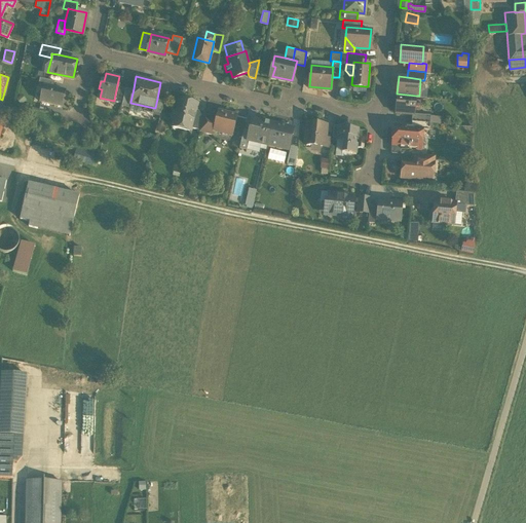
[(44,84),(53,86),(54,80),(39,77),(38,83),(44,84)]
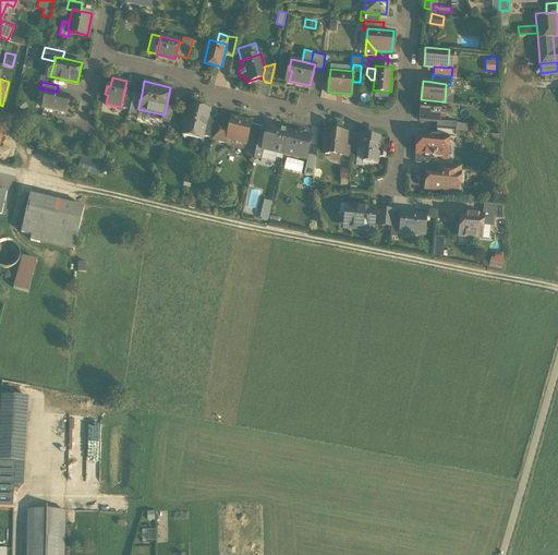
[(43,107),(64,111),(69,94),(57,92),(47,89),(43,107)]
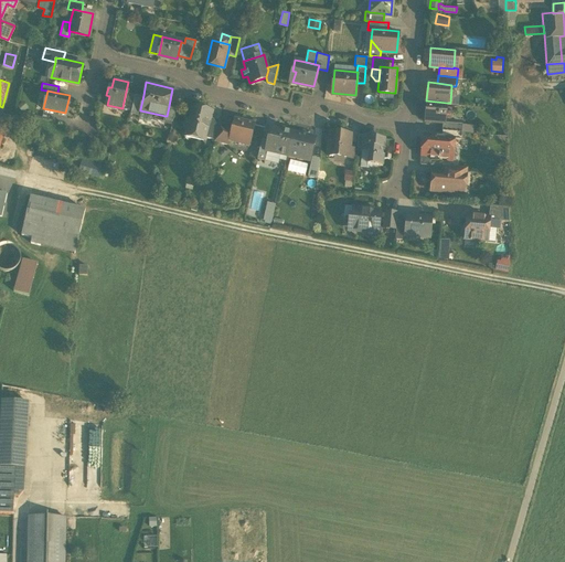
[(123,107),(131,109),(135,93),(126,92),(123,107)]
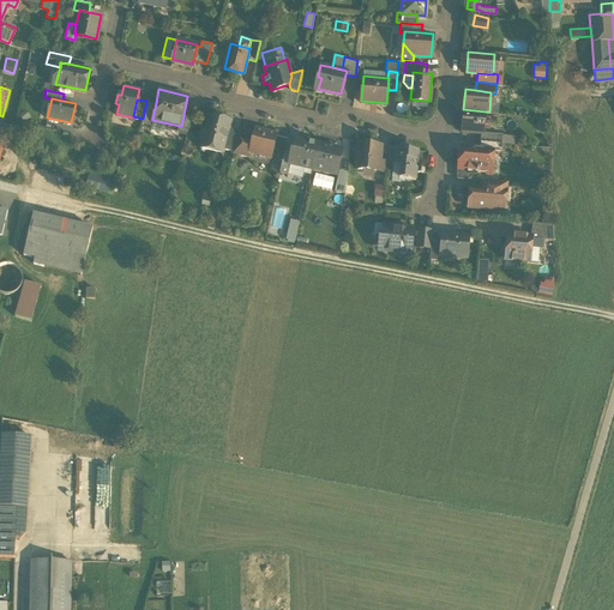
[(156,103),(146,101),(143,119),(142,122),(151,125),(152,120),(152,119),(156,103)]
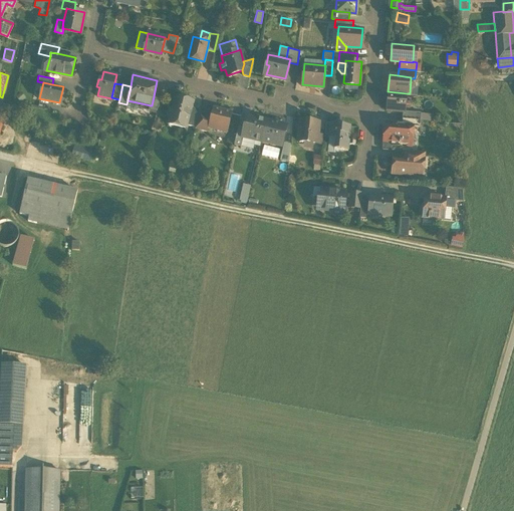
[(25,96),(21,90),(15,95),(20,100),(25,96)]
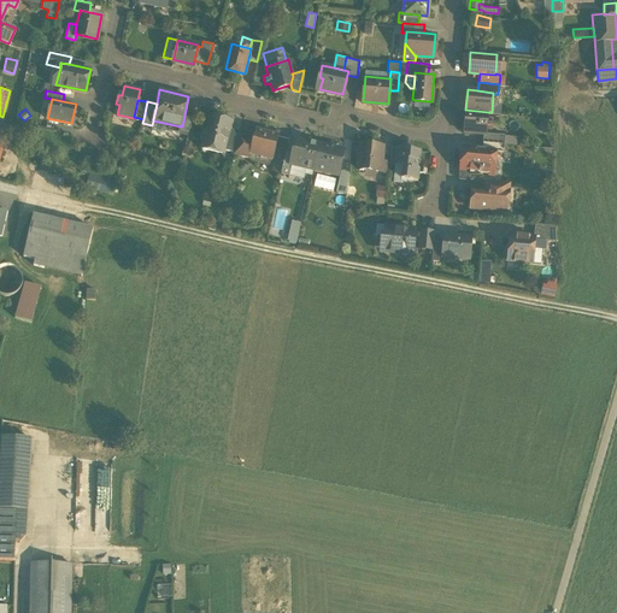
[(483,133),(486,133),(486,131),(488,112),(465,110),(463,130),(483,133)]
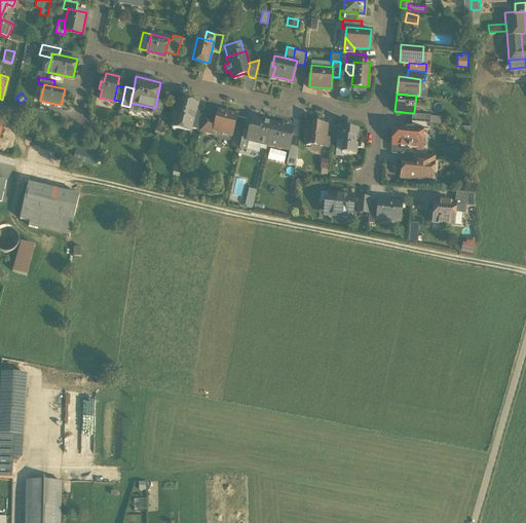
[(153,110),(160,112),(163,100),(157,99),(155,108),(154,108),(153,110)]
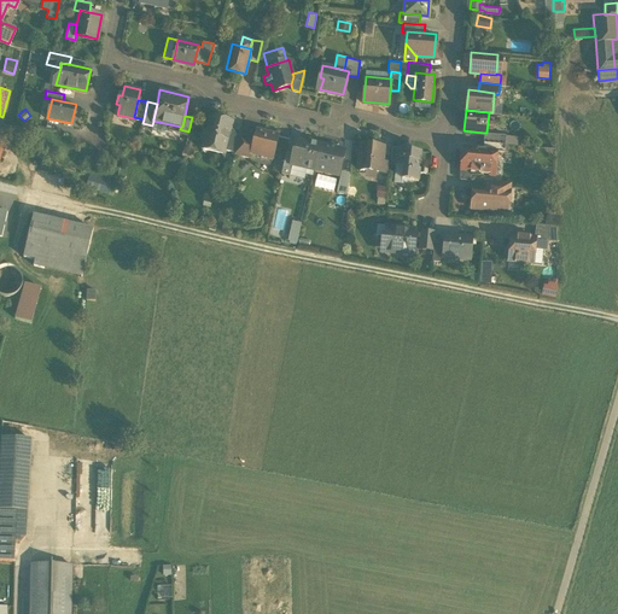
[(211,148),(223,151),(225,148),(229,128),(232,122),(209,116),(207,127),(205,127),(203,128),(203,132),(204,134),(205,134),(203,142),(213,145),(211,148)]
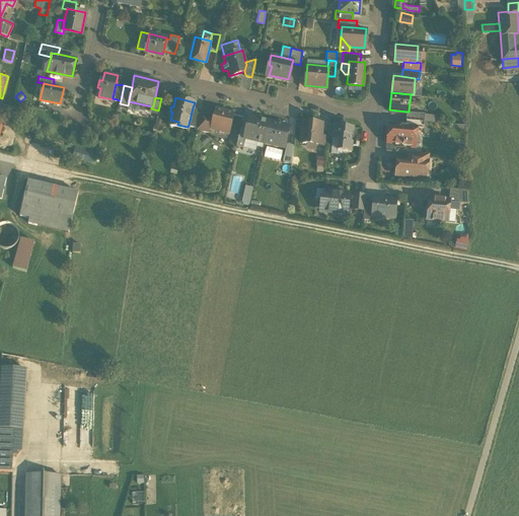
[(463,104),(459,98),(453,103),(457,109),(463,104)]
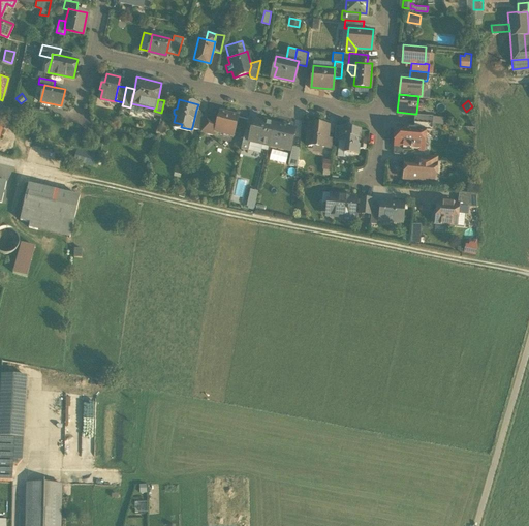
[(192,127),(200,129),(205,114),(205,112),(196,110),(192,127)]
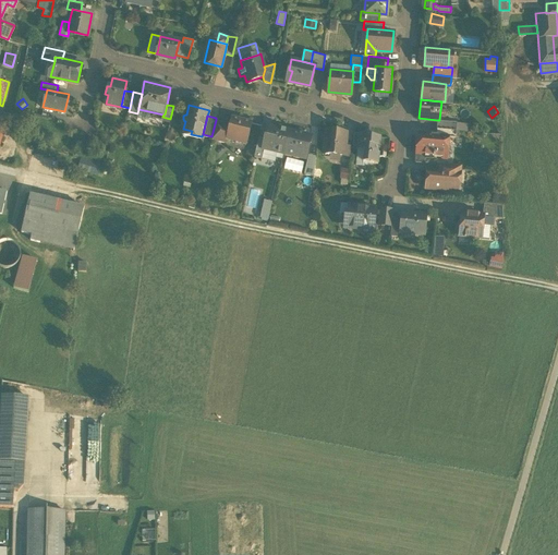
[(227,137),(245,142),(251,121),(232,117),(230,124),(227,137)]
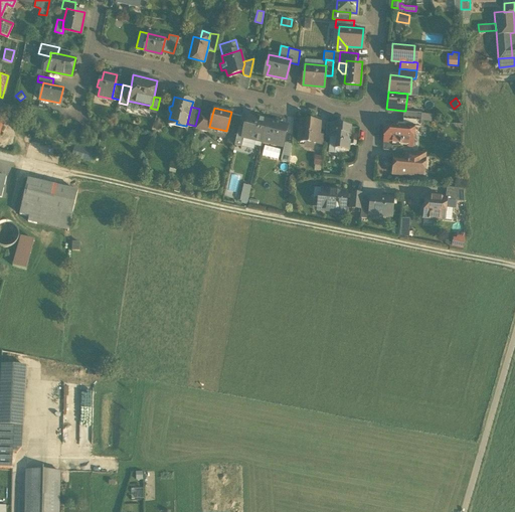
[(403,111),(402,118),(402,117),(401,123),(413,124),(413,125),(419,126),(420,119),(421,112),(405,110),(405,111),(403,111)]
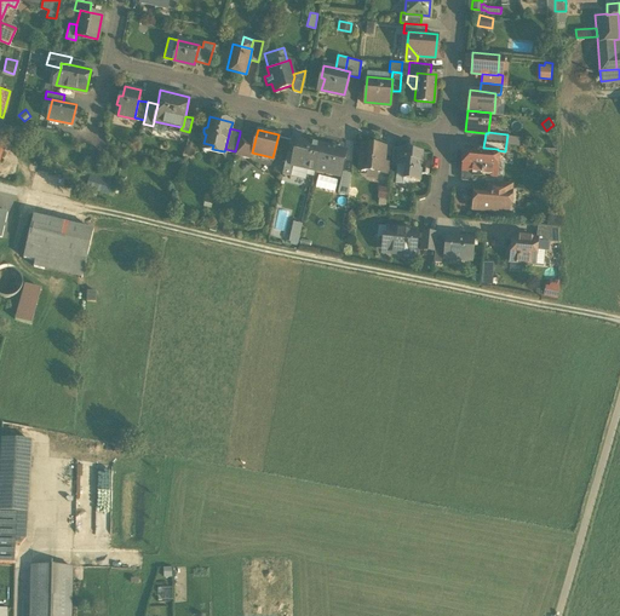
[(256,138),(240,133),(235,151),(235,154),(251,157),(252,153),(256,138)]
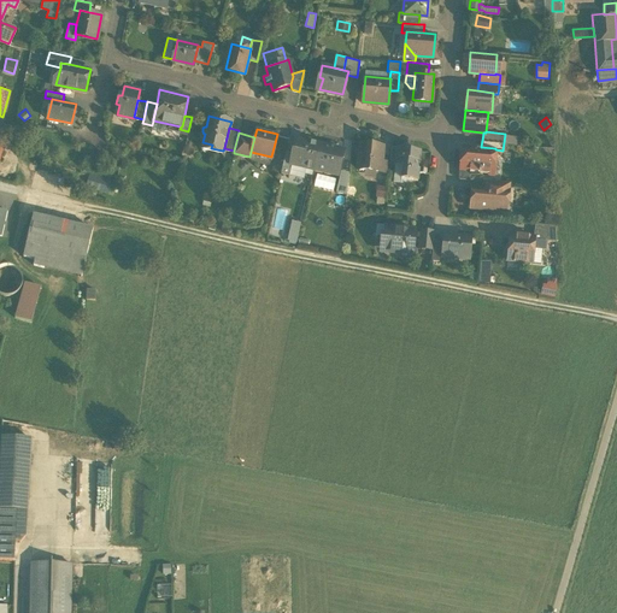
[(312,169),(313,169),(319,143),(309,140),(309,139),(298,135),(294,152),(293,152),(291,163),(292,164),(306,168),(306,165),(313,166),(312,169)]
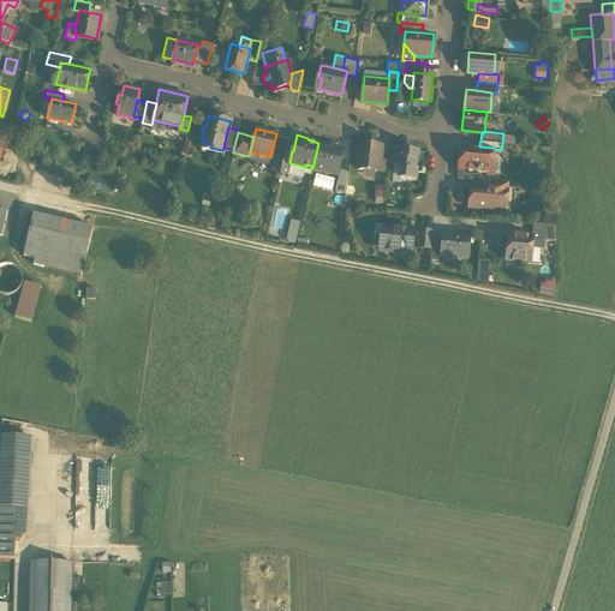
[(363,167),(380,168),(380,159),(382,144),(360,142),(358,161),(357,162),(357,166),(358,168),(362,168),(363,167)]
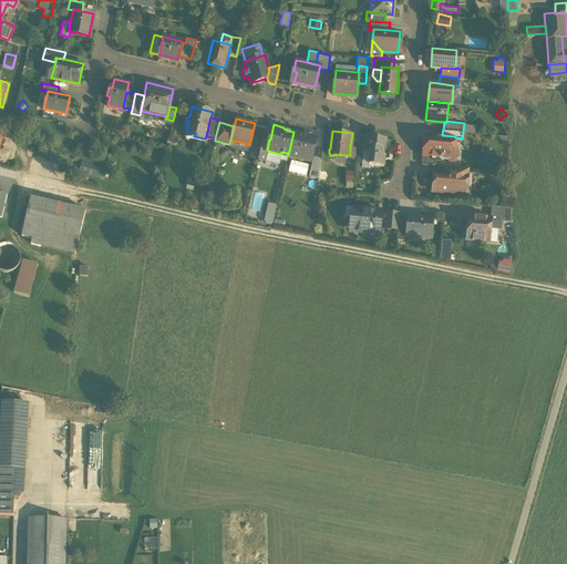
[(315,136),(294,132),(288,155),(309,161),(315,136)]
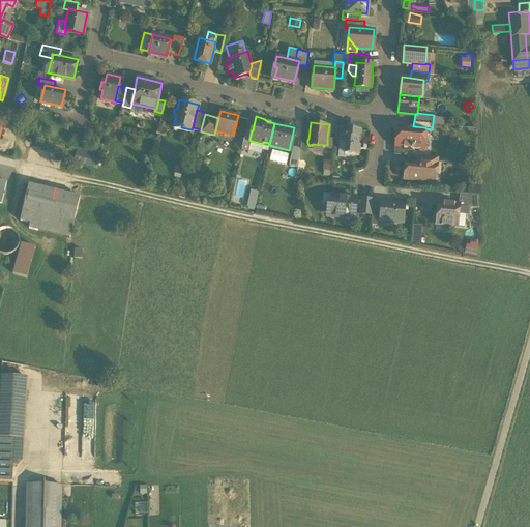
[(326,148),(334,148),(334,140),(339,140),(343,140),(344,125),(336,125),(335,138),(327,137),(327,145),(326,148)]
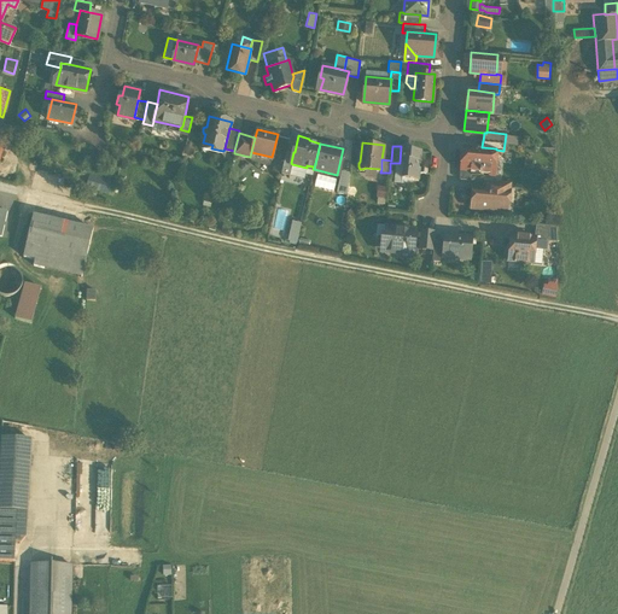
[(410,177),(419,179),(419,168),(418,167),(419,159),(420,159),(421,150),(410,150),(406,148),(406,147),(401,146),(400,163),(403,164),(402,177),(410,177)]
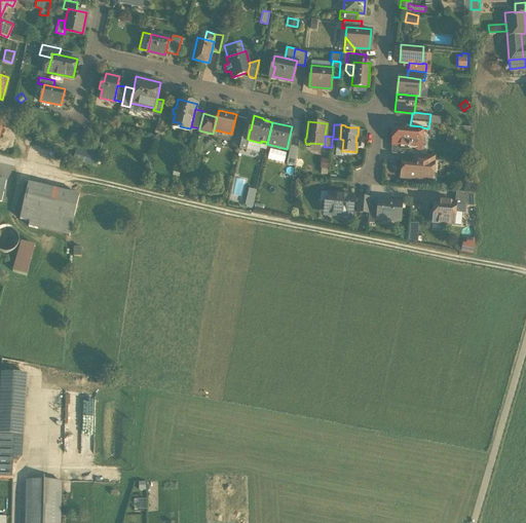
[(408,146),(420,147),(421,136),(422,127),(422,126),(410,125),(393,124),(392,143),(408,144),(408,146)]
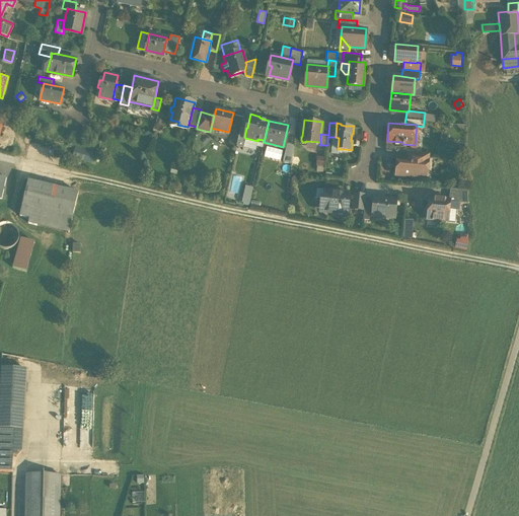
[(237,140),(244,142),(245,138),(244,137),(246,128),(240,126),(237,140)]
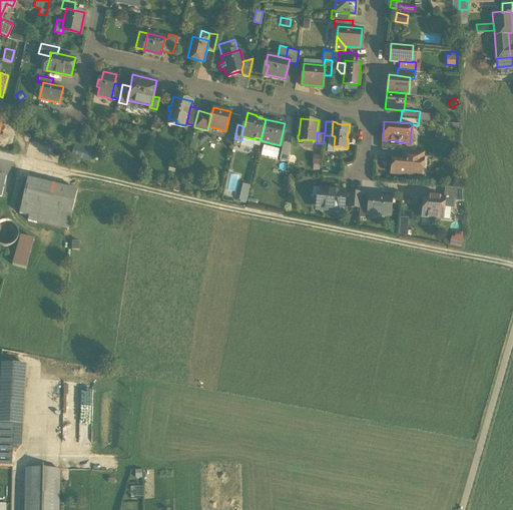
[(341,151),(341,147),(334,147),(335,136),(332,135),(328,135),(327,150),(341,151)]
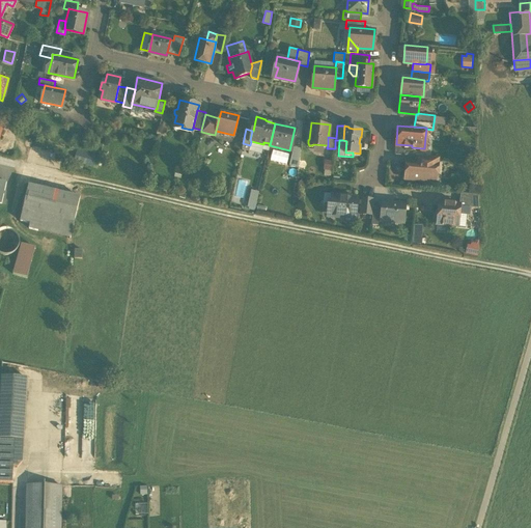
[(263,144),(251,141),(249,149),(248,149),(261,153),(262,149),(269,150),(270,145),(269,145),(270,143),(263,142),(263,144)]
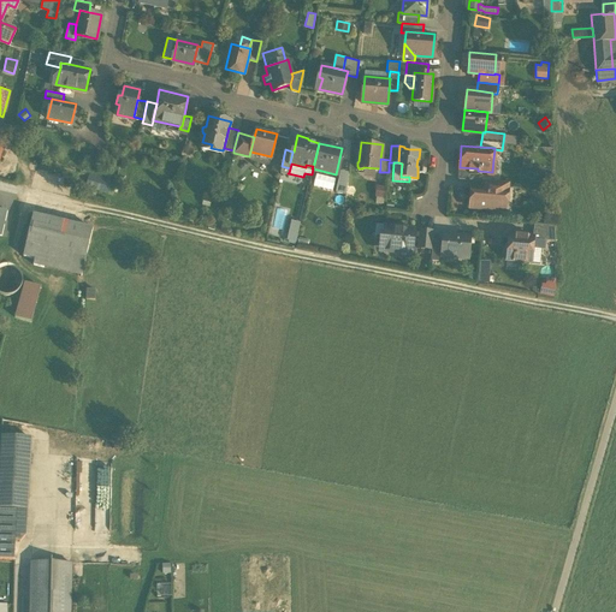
[(336,190),(347,192),(348,172),(341,170),(336,190)]
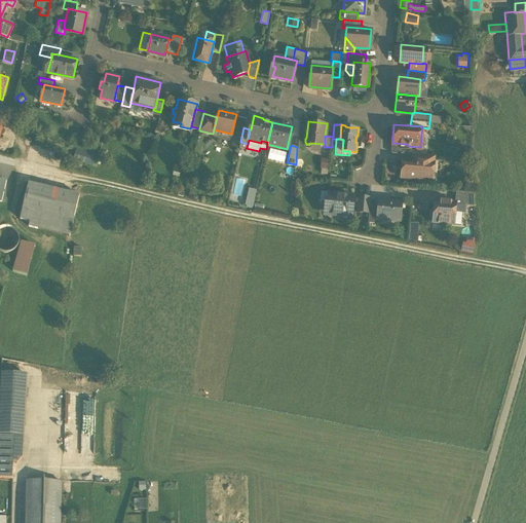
[(76,146),(73,157),(91,163),(96,152),(76,146)]
